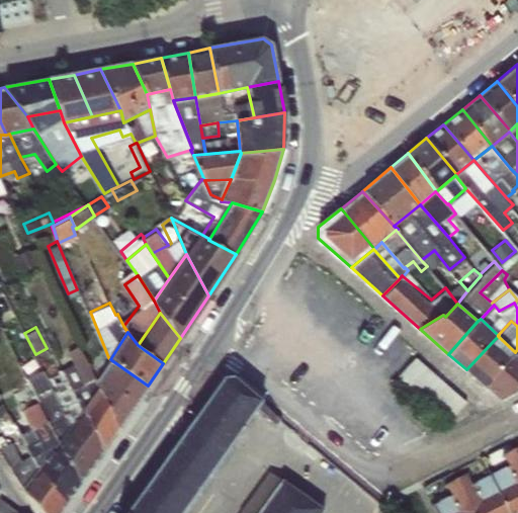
[(466,369),(485,385),(516,352),(515,352),(498,336),(466,369)]
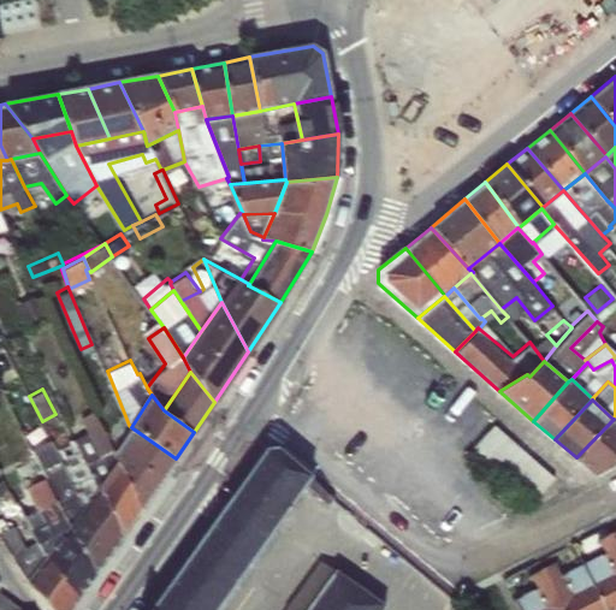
[(615,421),(614,419),(576,457),(592,472),(615,460),(615,421)]
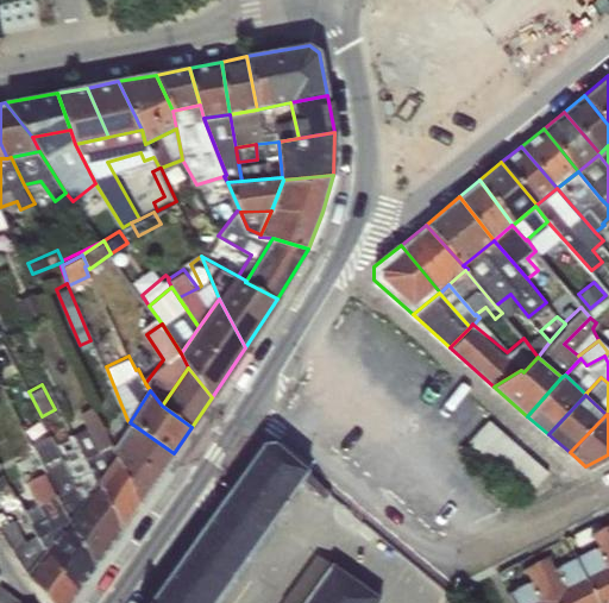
[(81,446),(94,473),(113,447),(96,415),(85,421),(94,440),(81,446)]
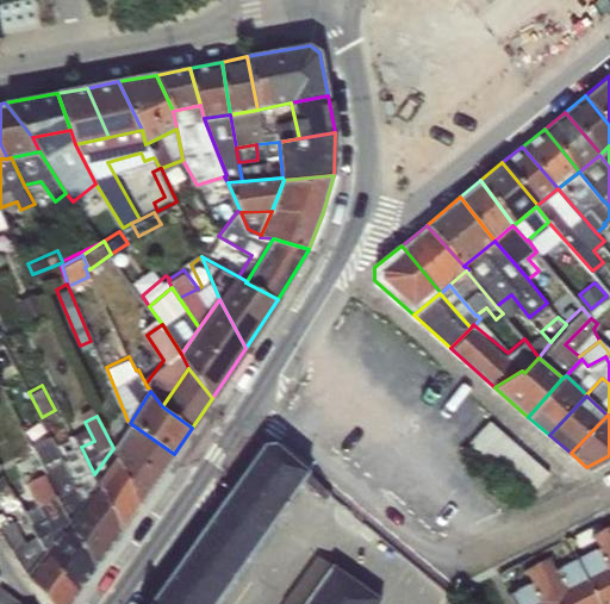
[(468,441),(528,494),(548,469),(489,417),(468,441)]
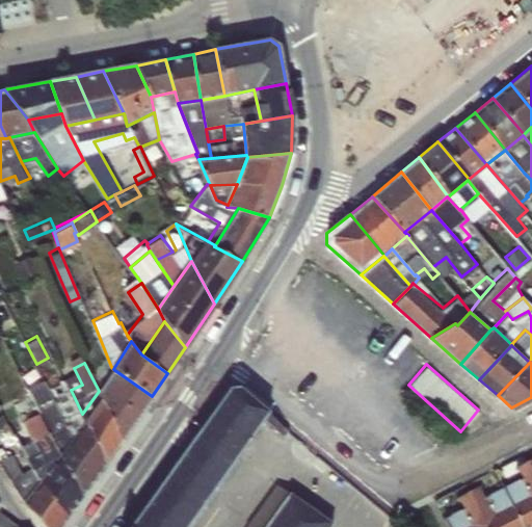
[(123,439),(152,396),(113,369),(99,391),(123,439)]
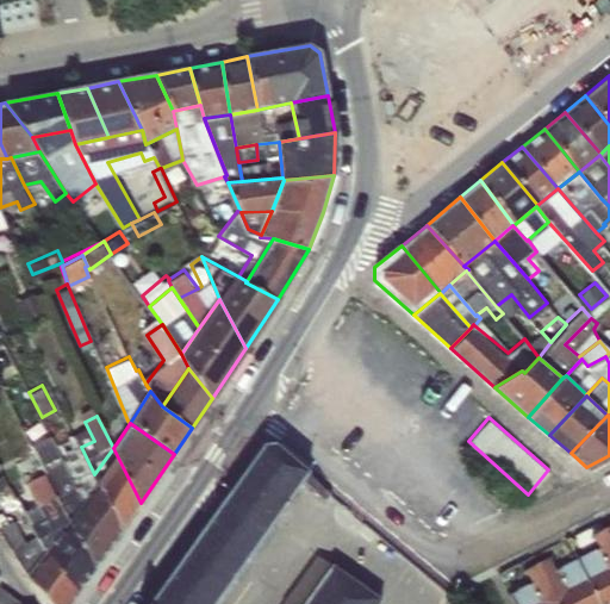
[(55,440),(81,494),(94,474),(81,447),(74,431),(55,440)]
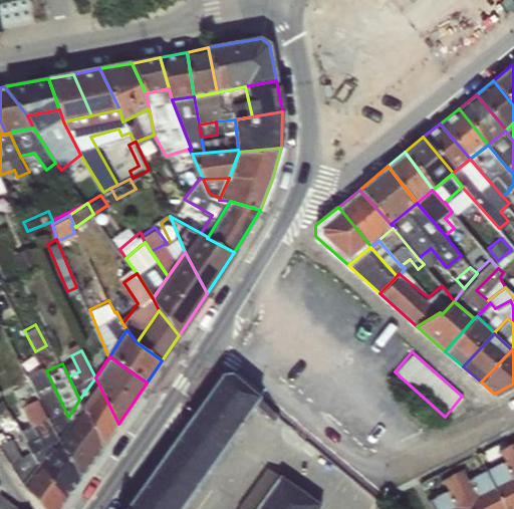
[(56,436),(68,417),(46,370),(43,365),(26,373),(38,397),(56,436)]
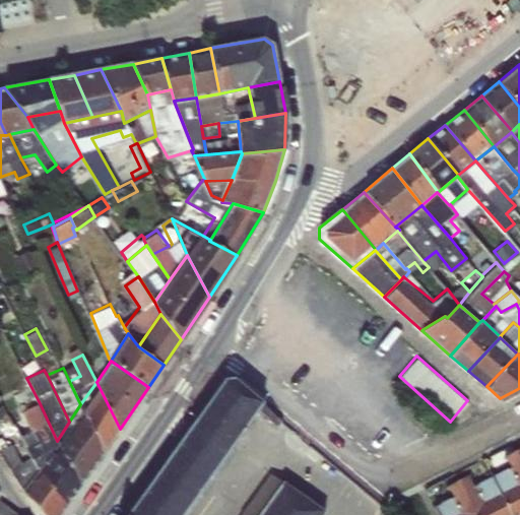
[(234,379),(224,380),(128,514),(321,514),(325,509),(282,479),(257,514),(242,514),(239,512),(237,514),(185,514),(258,409),(262,403),(234,379)]
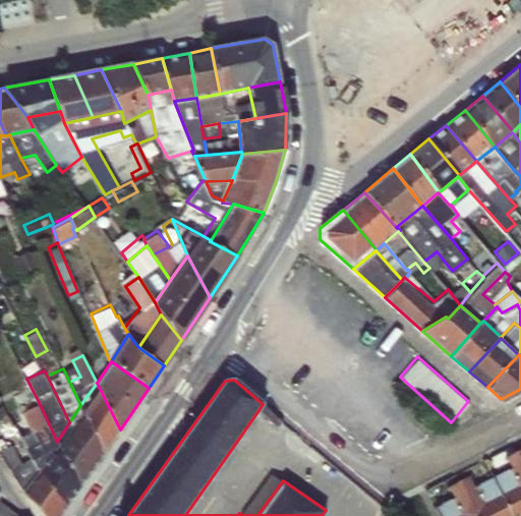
[(106,450),(120,430),(97,383),(80,405),(106,450)]
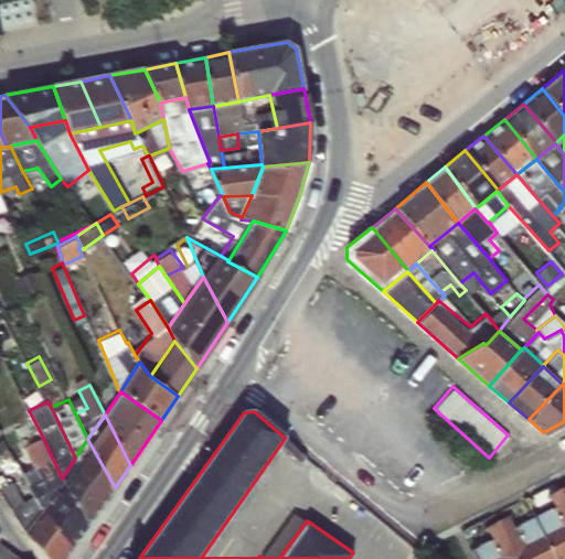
[(33,465),(49,497),(62,479),(42,436),(23,444),(33,465)]
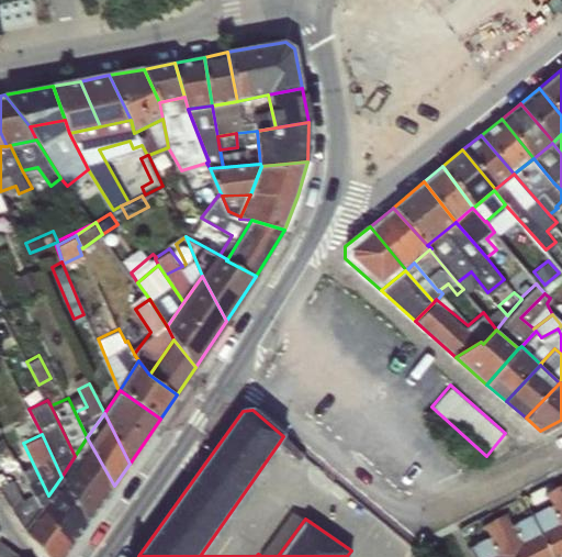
[(304,453),(283,436),(279,443),(299,459),(304,453)]
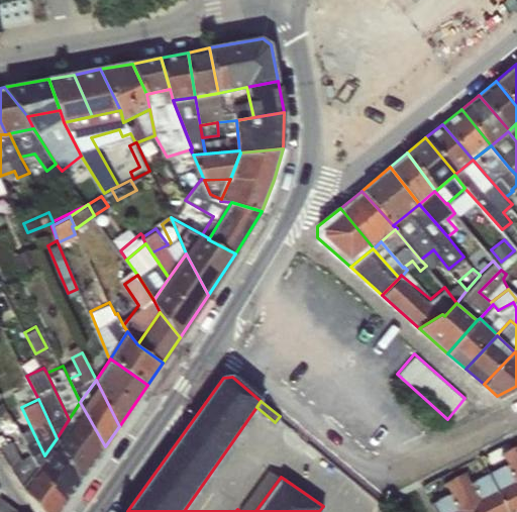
[(93,464),(105,446),(80,402),(69,419),(93,464)]
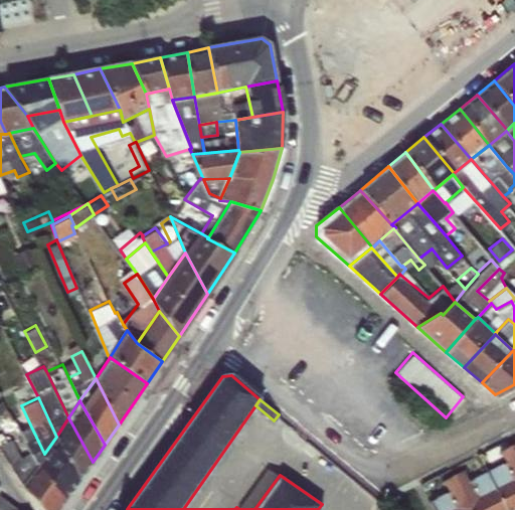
[(80,479),(93,462),(68,417),(56,437),(80,479)]
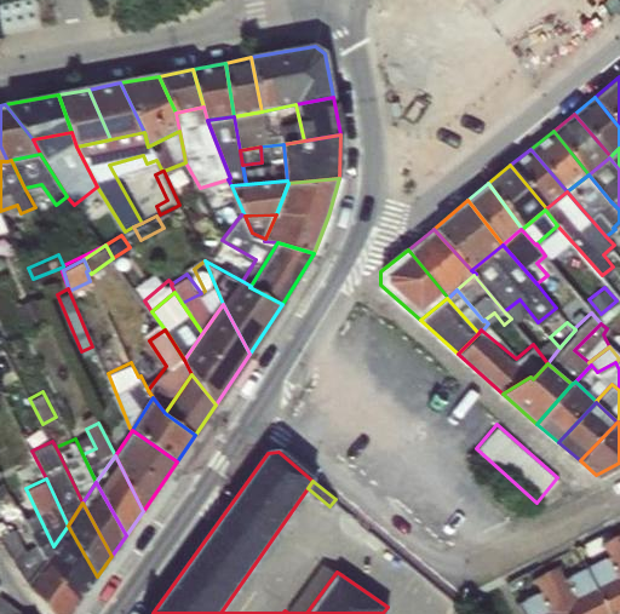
[(44,560),(53,546),(36,511),(26,517),(32,529),(44,560)]
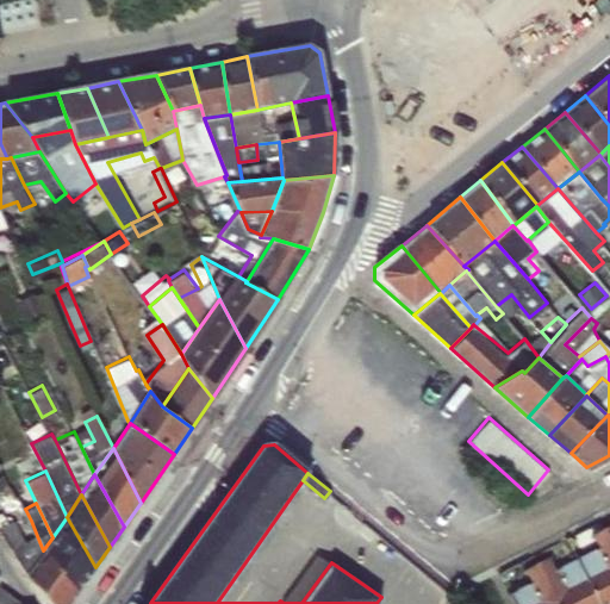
[(0,509),(0,529),(27,574),(43,550),(31,521),(19,527),(8,505),(0,509)]
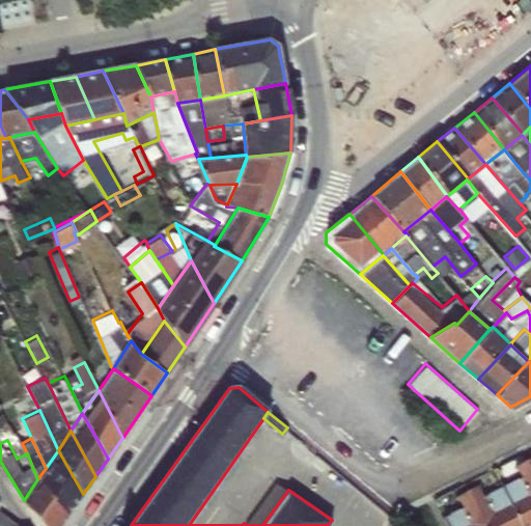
[(68,515),(83,494),(58,450),(46,468),(37,479),(68,515)]
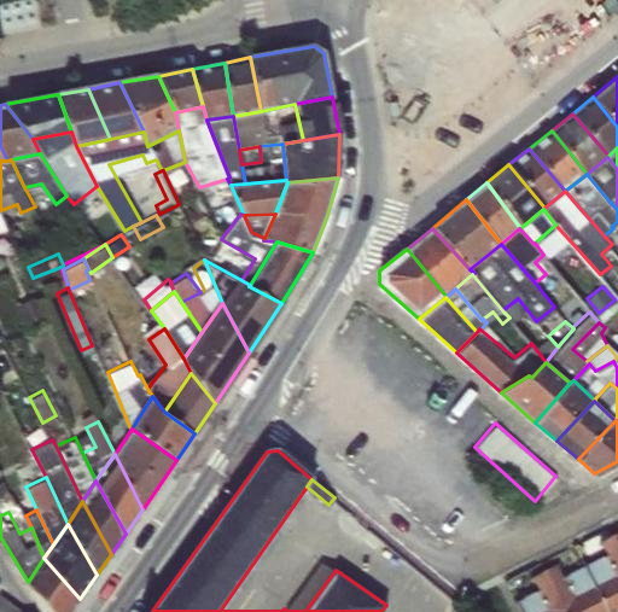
[(608,525),(595,532),(604,551),(617,543),(608,525)]
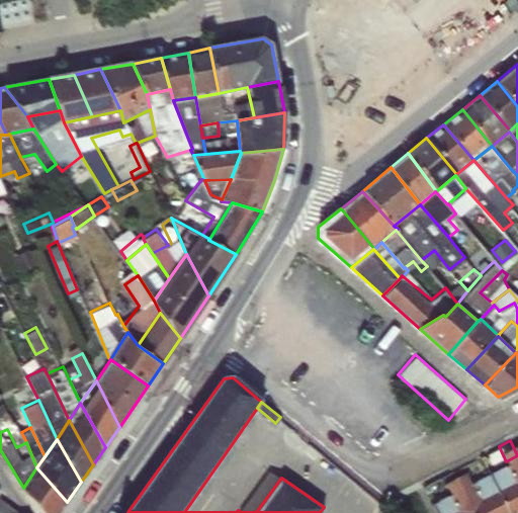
[(510,512),(517,508),(517,457),(517,458),(491,473),(499,490),(509,512),(510,512)]
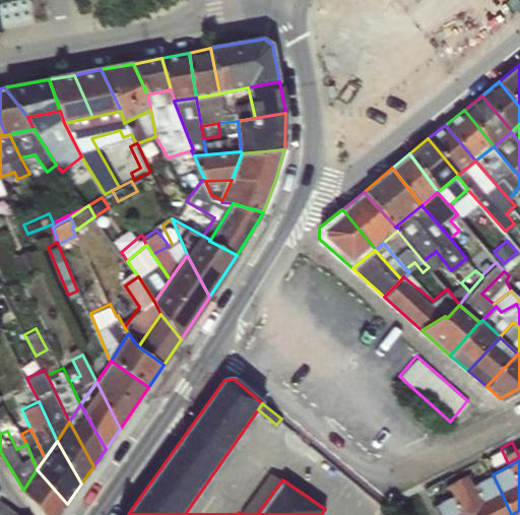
[(468,464),(451,473),(455,479),(472,471),(468,464)]
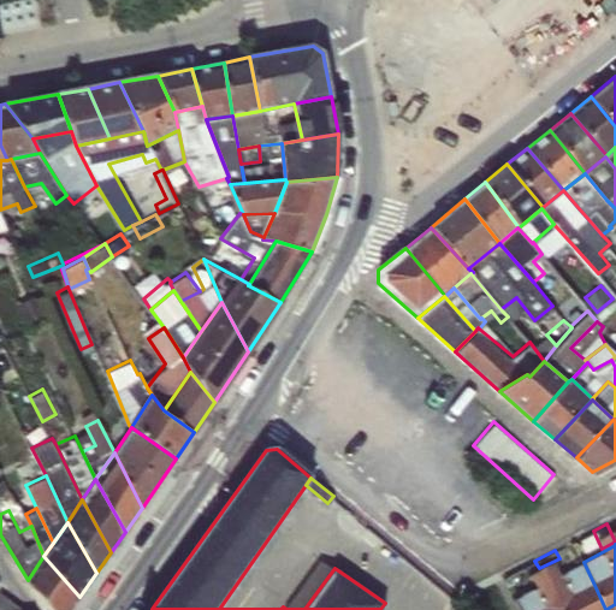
[(28,580),(53,609),(69,609),(80,597),(43,556),(28,580)]
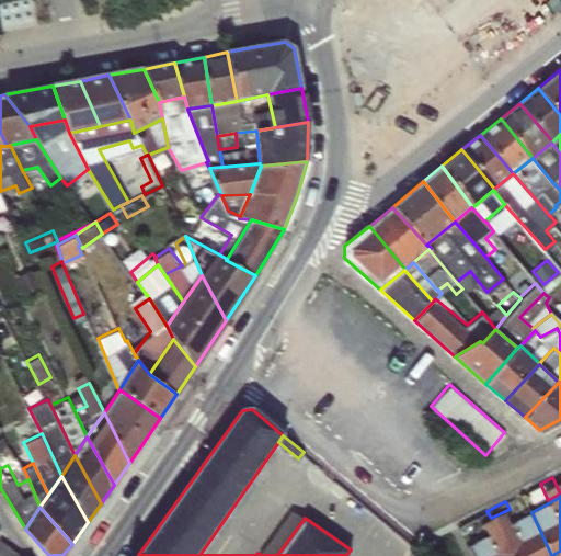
[(261,555),(277,555),(305,518),(292,508),(258,553),(261,555)]
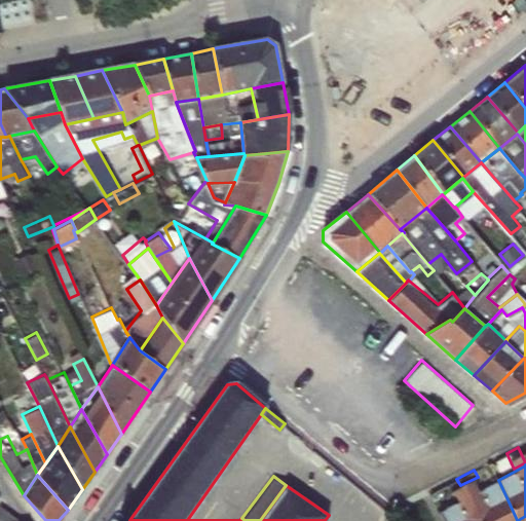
[(446,497),(462,489),(460,485),(456,479),(442,487),(446,497)]
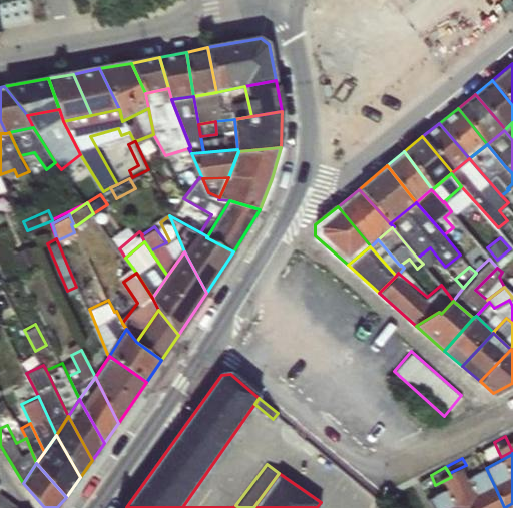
[(504,507),(494,485),(486,468),(457,483),(465,500),(469,507),(504,507)]
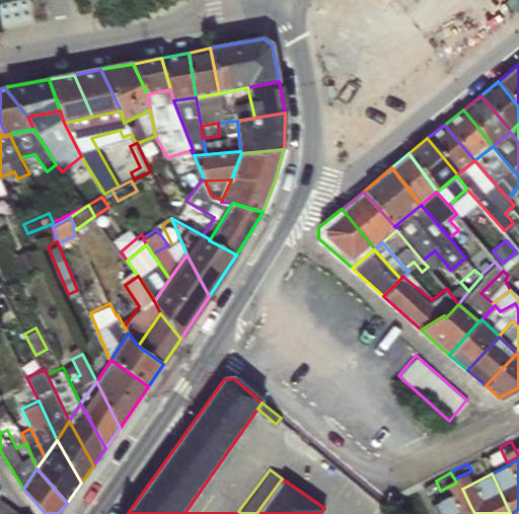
[(474,513),(470,506),(462,489),(433,504),(436,509),(438,513),(474,513)]
